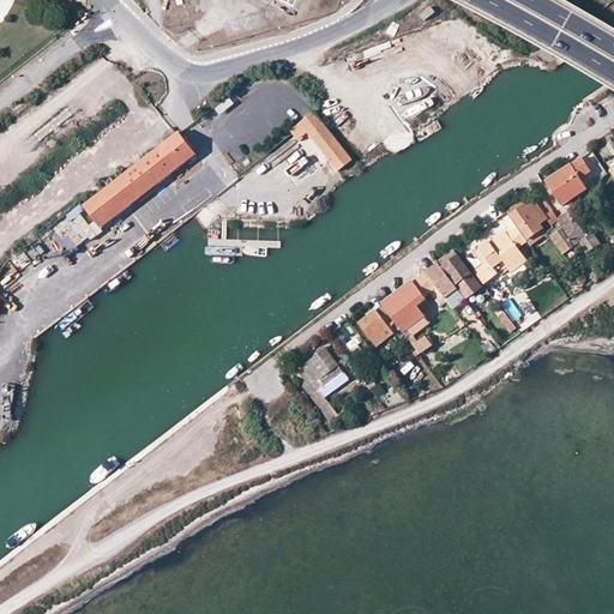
[(256,25),(265,24),(264,13),(254,14),(256,25)]
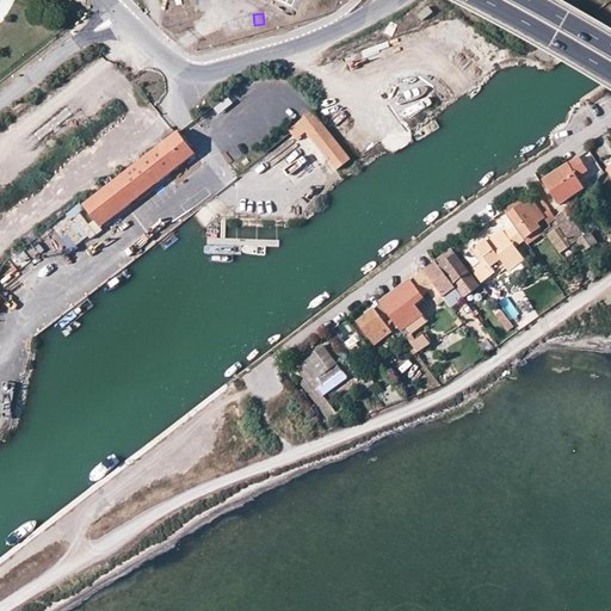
[(244,31),(242,20),(227,22),(228,32),(244,31)]
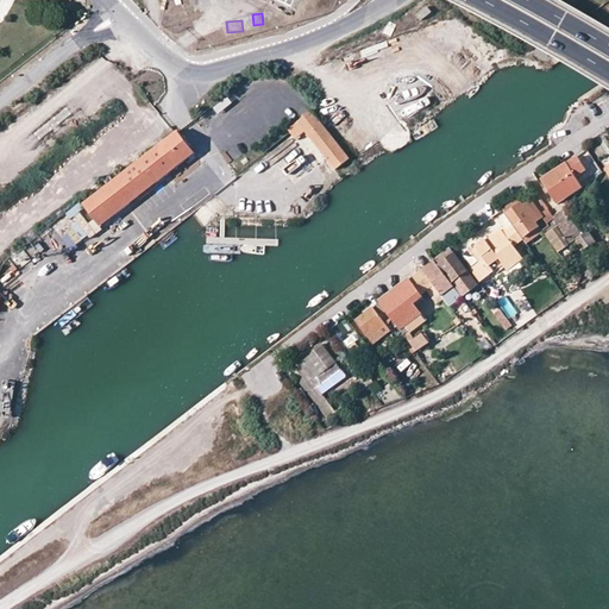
[(215,115),(224,107),(219,102),(211,111),(215,115)]
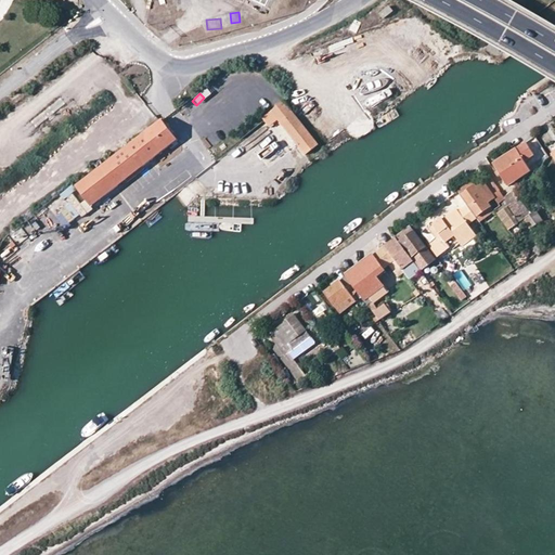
[(285,100),(271,110),(306,154),(320,143),(285,100)]
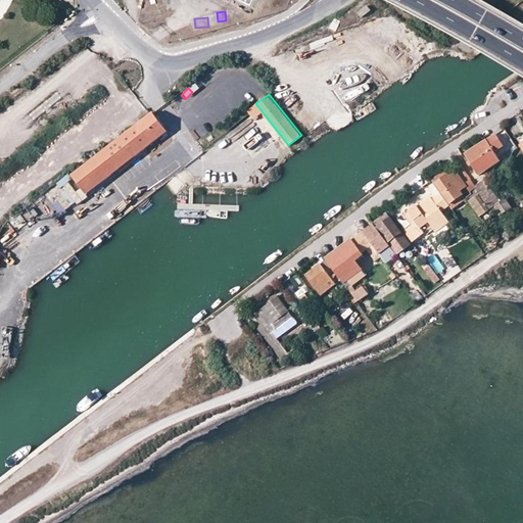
[(168,131),(153,111),(150,113),(80,169),(72,175),(86,194),(168,131)]
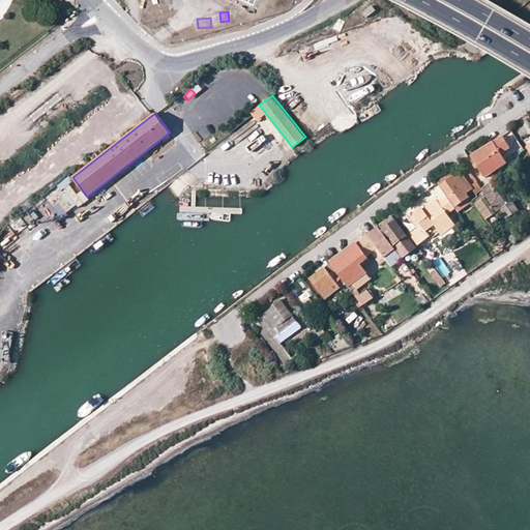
[(494,142),(492,141),(471,155),(486,176),(506,164),(500,153),(509,147),(502,137),(494,142)]
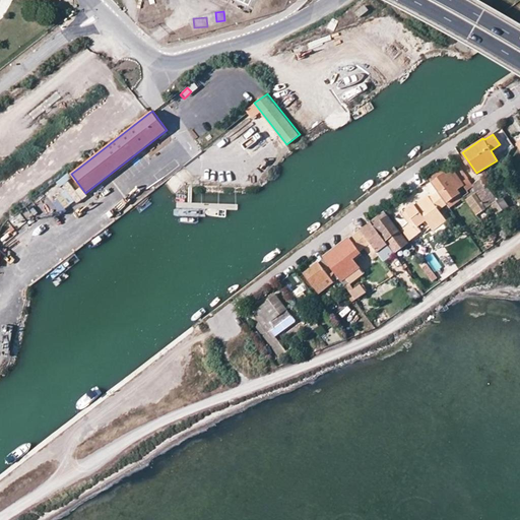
[(430,178),(439,191),(446,202),(449,207),(463,197),(458,190),(464,185),(465,185),(463,181),(462,180),(467,177),(460,166),(446,175),(442,169),(430,178)]
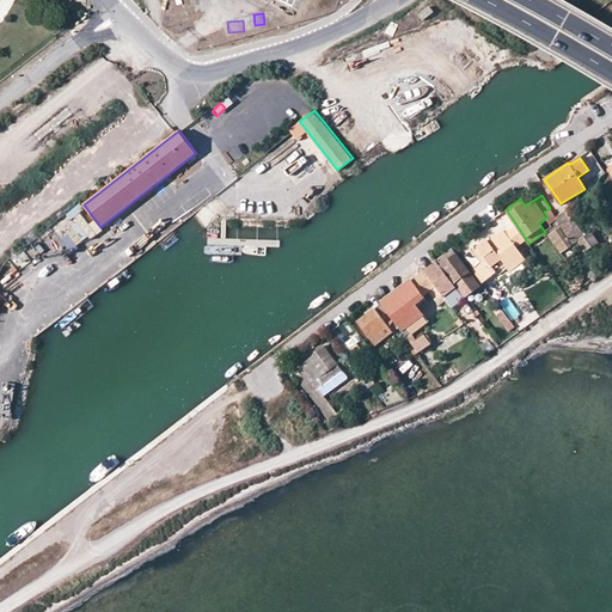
[(545,213),(548,218),(546,218),(550,224),(557,218),(550,208),(544,212),(545,213)]
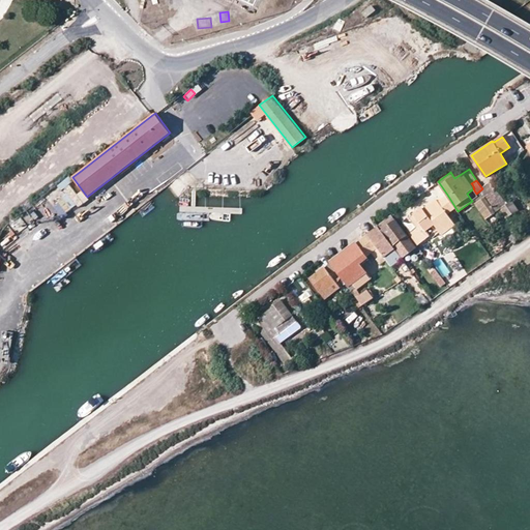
[(491,182),(482,188),(476,194),(471,198),(487,219),(496,214),(494,211),(500,208),(504,215),(506,217),(519,209),(509,198),(504,201),(491,182)]
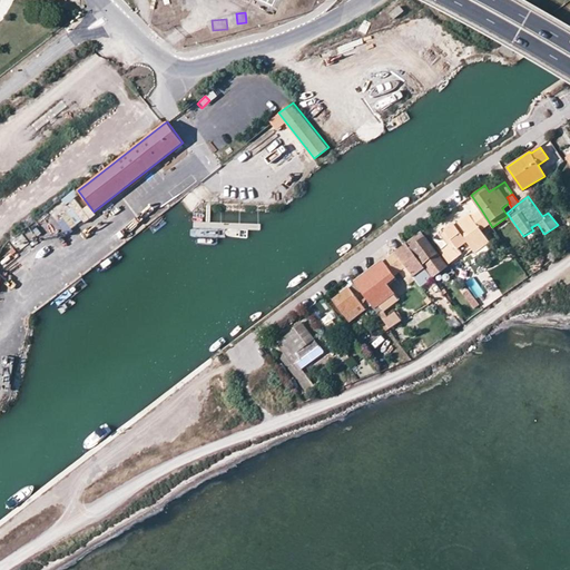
[(62,214),(72,227),(84,219),(72,206),(62,214)]
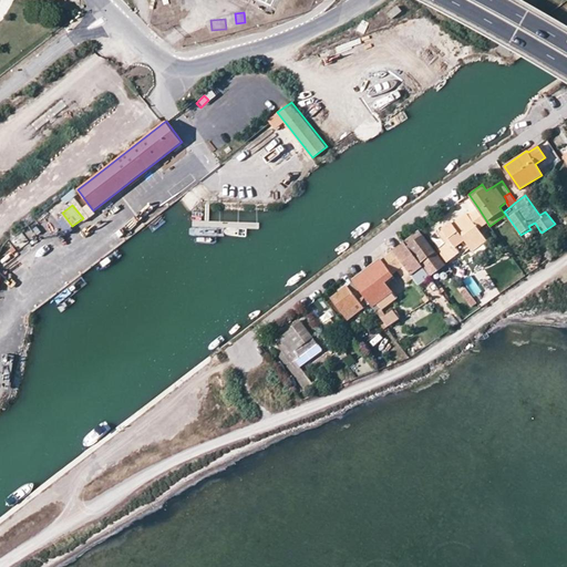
[(452,219),(450,222),(468,246),(471,248),(485,237),(478,227),(486,220),(478,208),(468,215),(465,218),(463,214),(453,222),(452,219)]
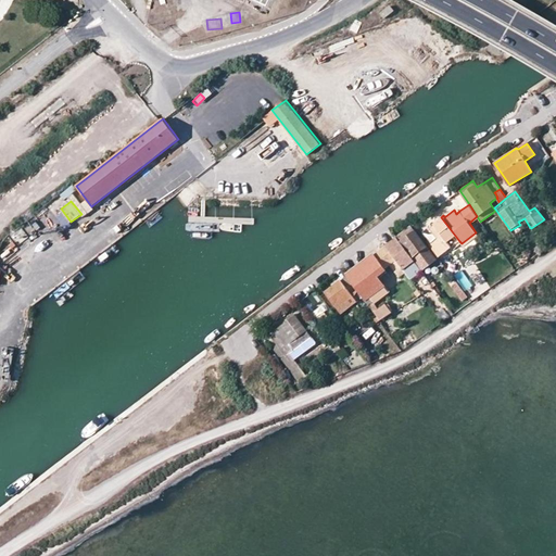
[(429,227),(437,237),(428,243),(437,255),(451,244),(453,247),(459,241),(441,217),(429,227)]
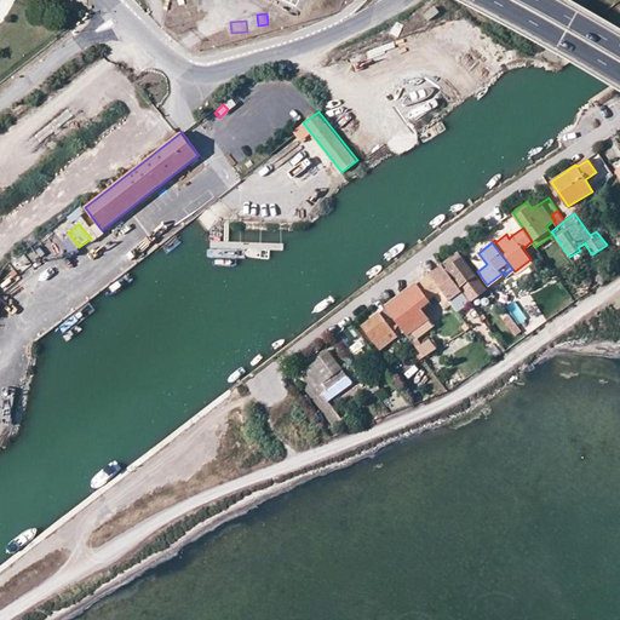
[(458,252),(442,265),(464,293),(468,291),(471,296),(484,286),(476,275),(477,275),(458,252)]
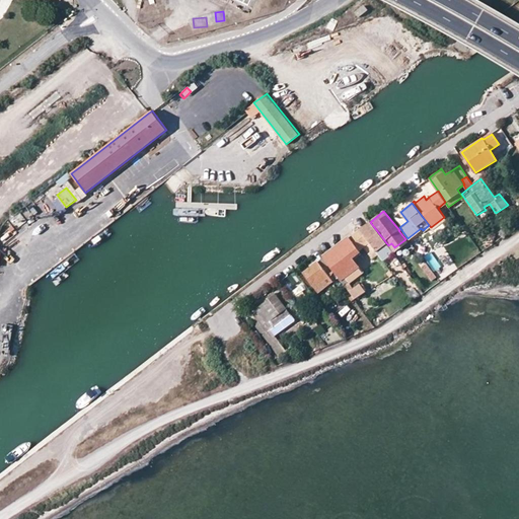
[(370,222),(359,230),(370,243),(374,249),(378,254),(380,256),(390,249),(388,245),(370,222)]
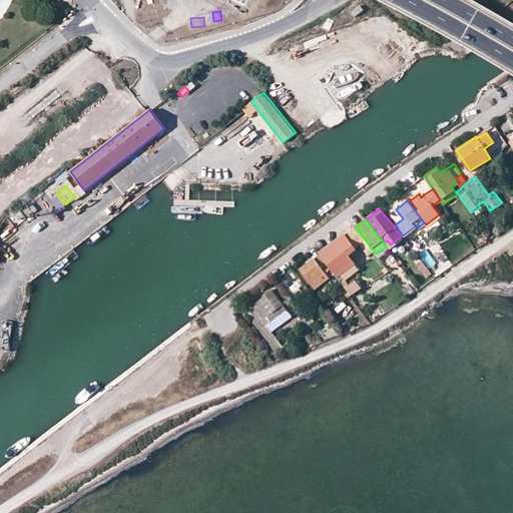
[(345,279),(359,268),(349,255),(356,250),(355,247),(360,244),(365,250),(370,246),(366,240),(355,227),(320,253),(331,268),(348,291),(351,295),(361,289),(355,281),(349,284),(345,279)]
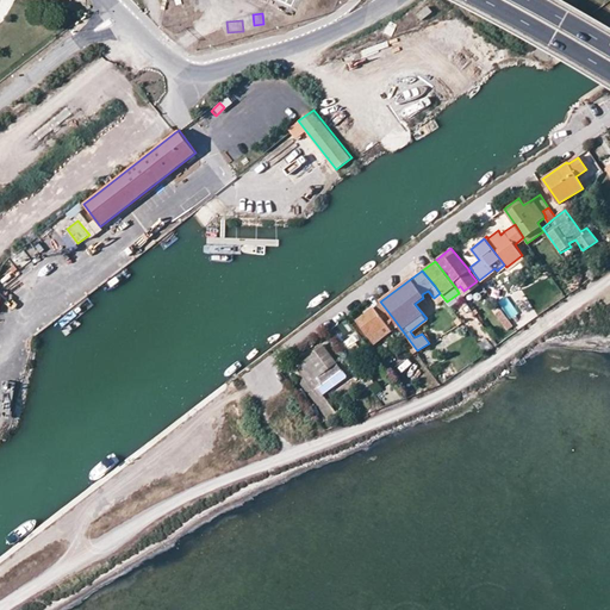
[(456,288),(459,293),(466,302),(470,299),(464,291),(460,286),(456,288)]
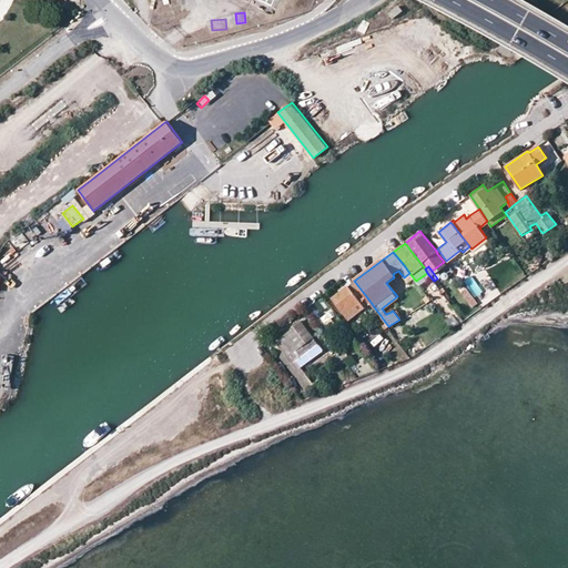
[(414,279),(409,273),(404,277),(407,283),(414,279)]
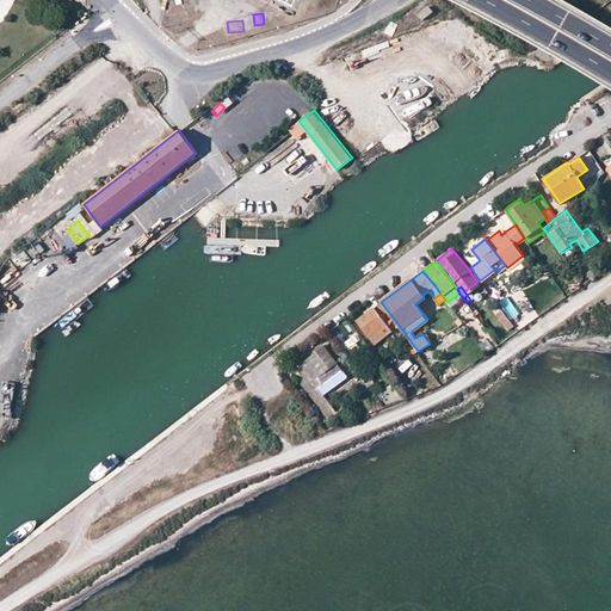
[(510,296),(501,300),(508,318),(517,314),(510,296)]
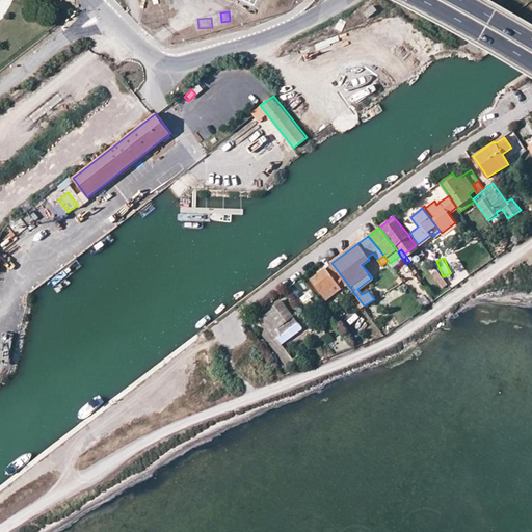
[(432,262),(426,266),(431,273),(437,269),(432,262)]
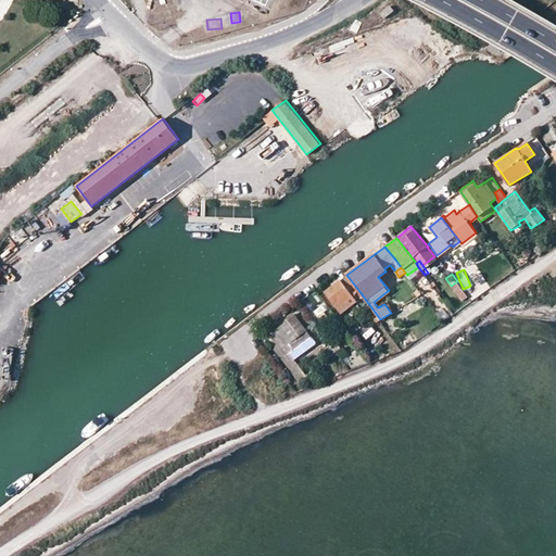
[(340,313),(356,302),(354,298),(358,290),(346,275),(345,276),(325,291),(340,313)]
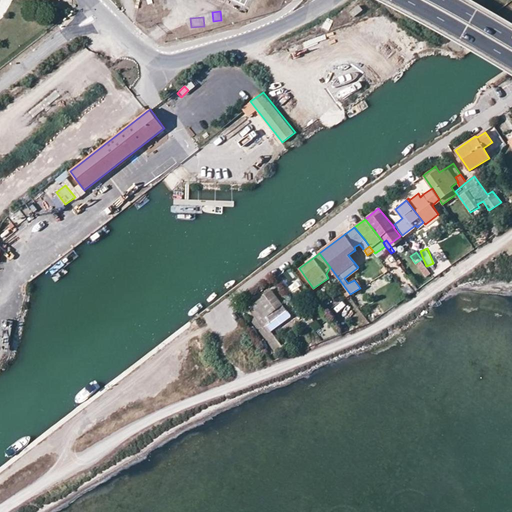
[(402,288),(409,296),(416,291),(410,282),(402,288)]
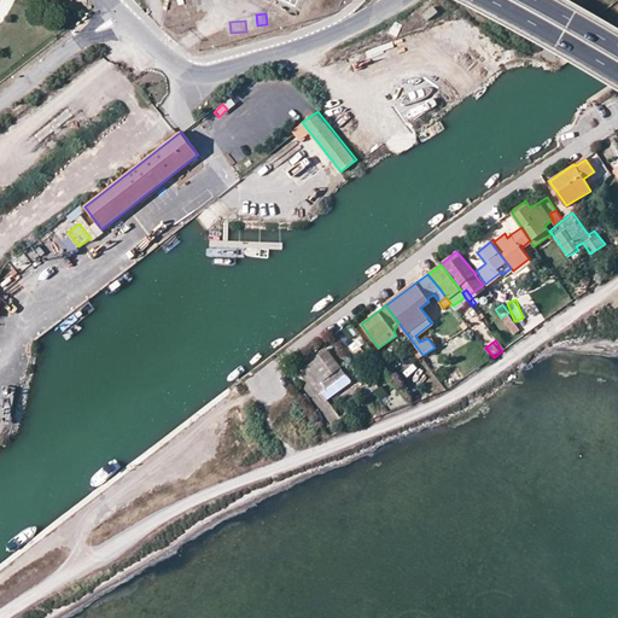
[(367,351),(365,345),(353,353),(356,359),(367,351)]
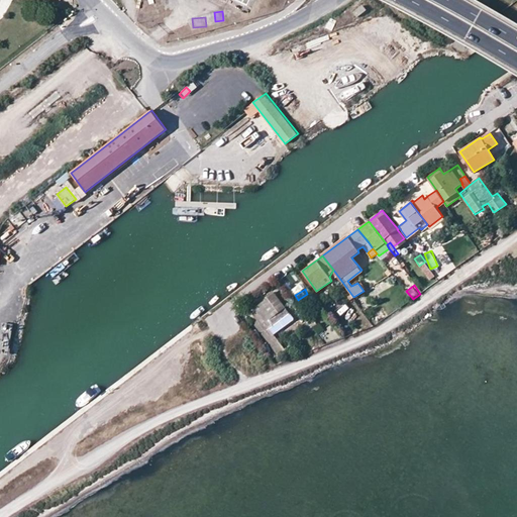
[(263,324),(268,320),(285,308),(275,293),(251,310),(263,324)]
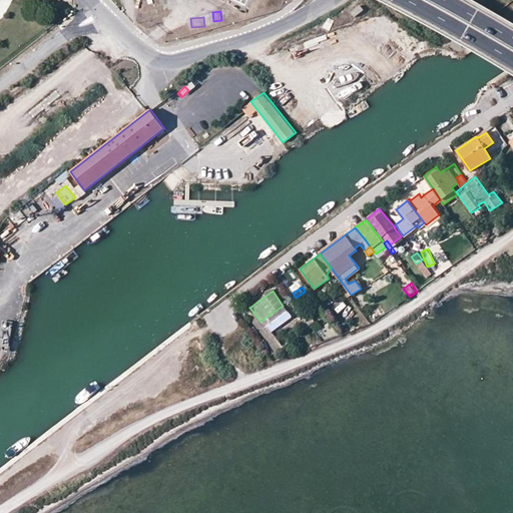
[(270,324),(272,323),(287,311),(283,306),(266,318),(270,324)]
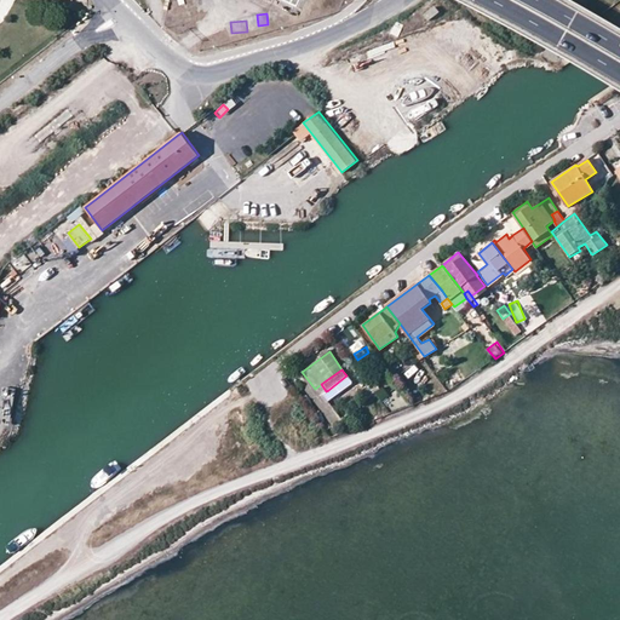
[(321,384),(315,389),(337,419),(346,413),(328,390),(326,391),(321,384)]
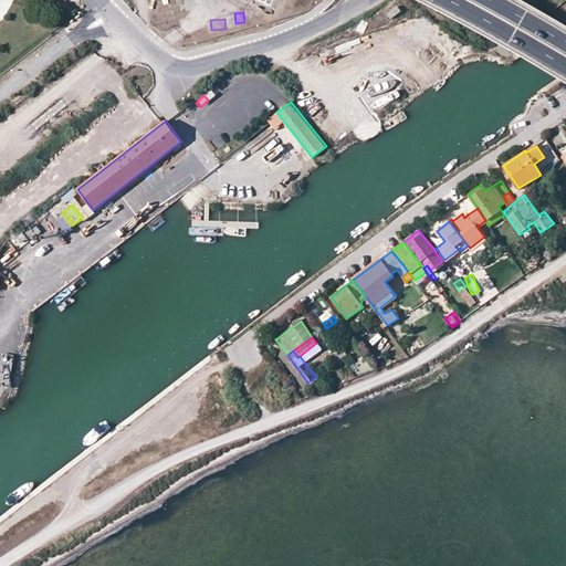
[(364,356),(348,364),(355,376),(370,369),(364,356)]
